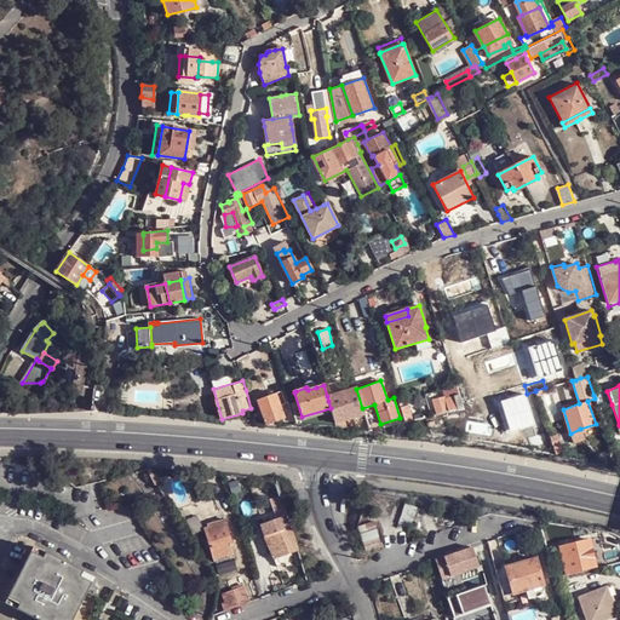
[(510,397),(507,399),(506,392),(504,386),(484,390),(489,411),(500,408),(499,405),(511,402),(510,397)]
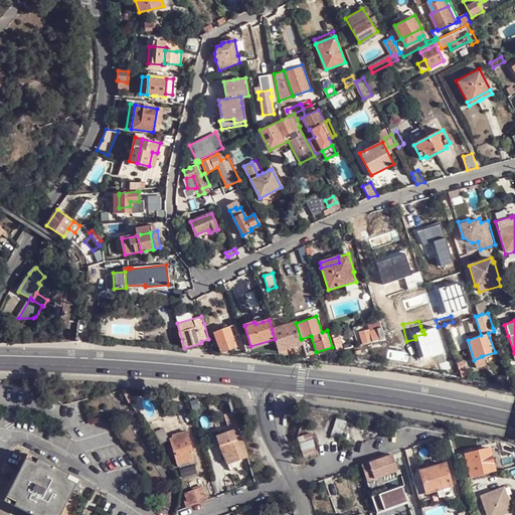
[(289,348),(303,344),(301,339),(296,323),(296,322),(282,326),(283,330),(288,346),(289,348)]
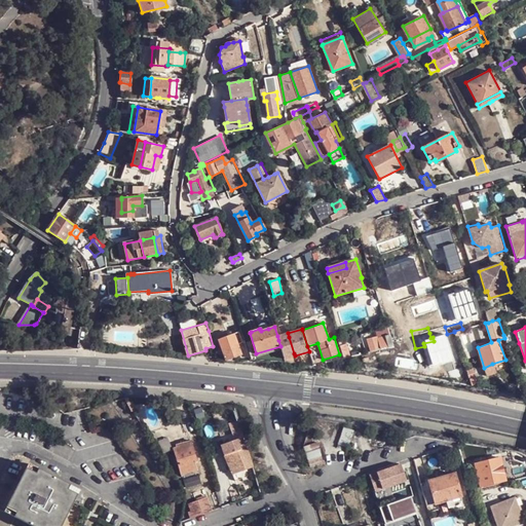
[(237,344),(242,342),(239,331),(218,339),(222,349),(237,344)]
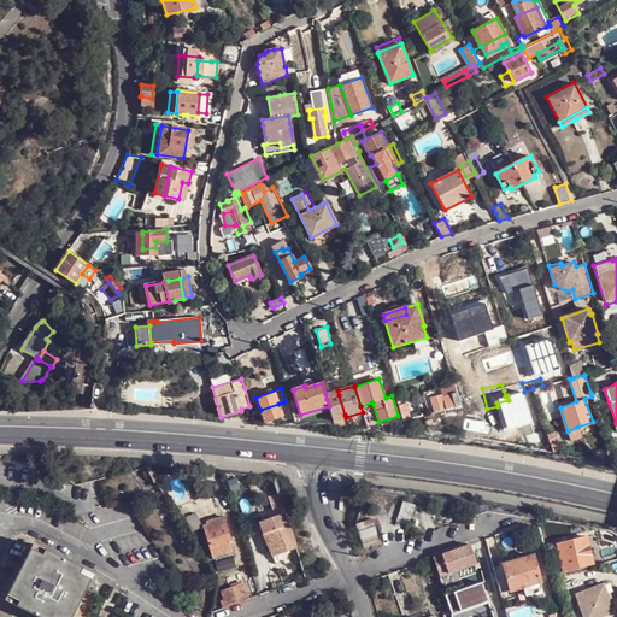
[(594,407),(609,403),(604,389),(591,393),(592,397),(594,407)]
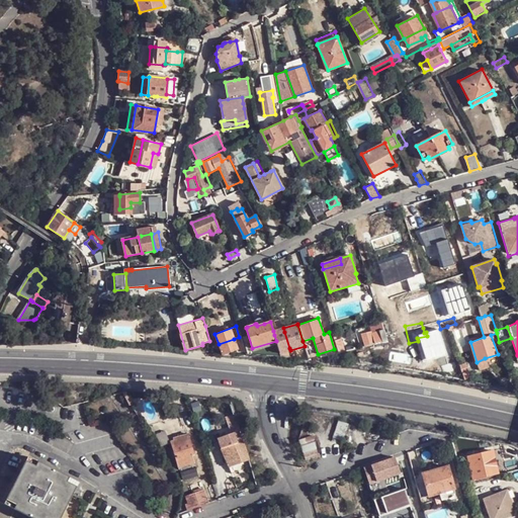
[(363,346),(386,340),(383,329),(372,333),(370,332),(361,335),(363,346)]
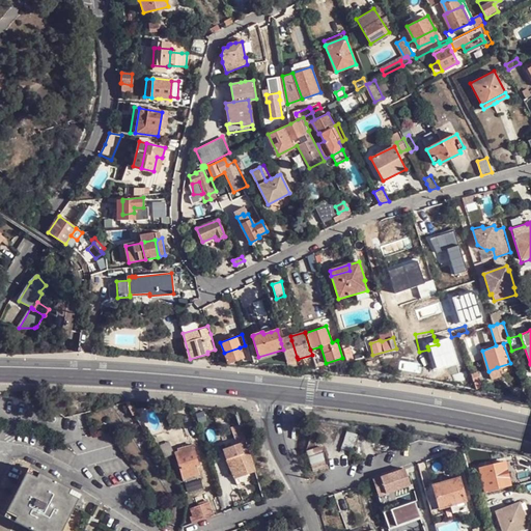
[(286,360),(297,357),(291,340),(281,343),(283,350),(284,353),(286,360)]
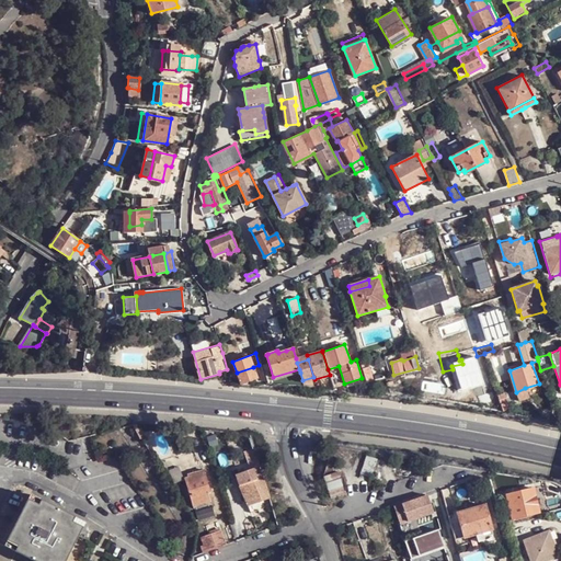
[(241,384),(258,378),(253,367),(237,373),(241,384)]
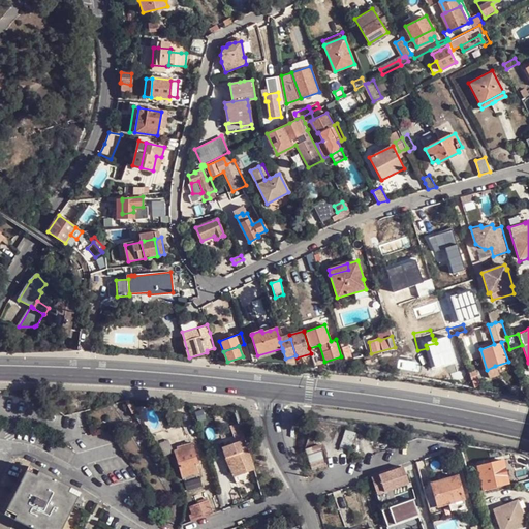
[(345,361),(352,359),(348,346),(341,348),(345,361)]
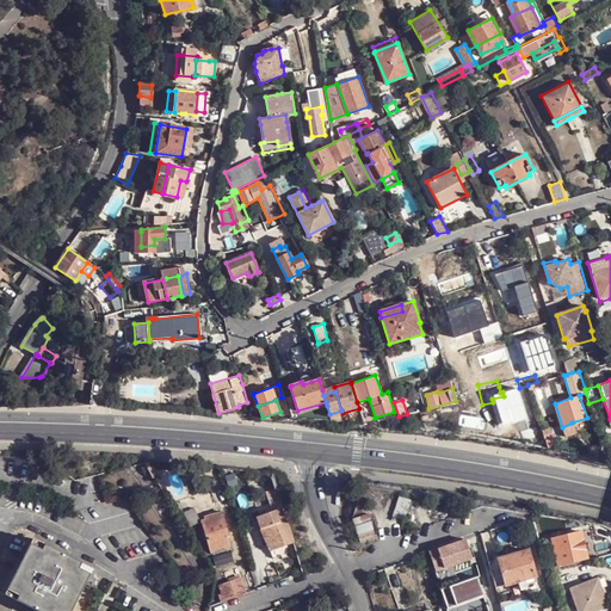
[(298,414),(327,406),(326,402),(297,411),(298,414)]
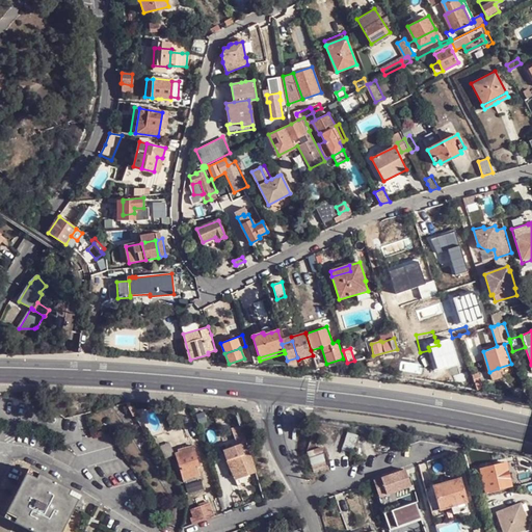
[(491,380),(501,376),(498,368),(489,372),(491,380)]
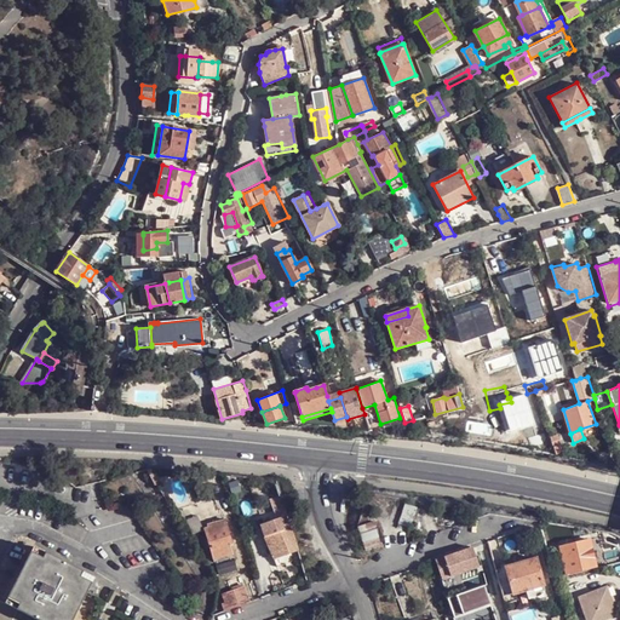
[(552,447),(560,445),(556,435),(550,437),(552,447)]
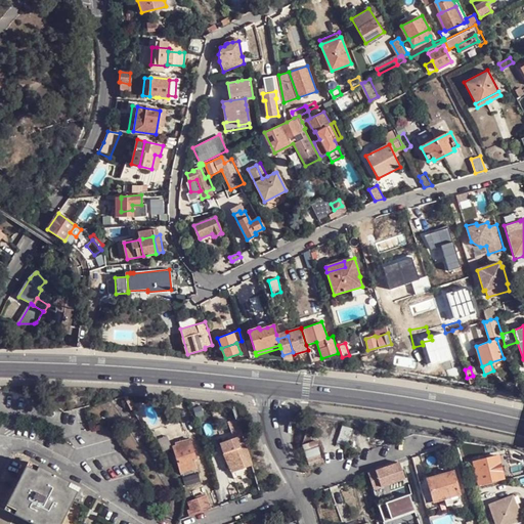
[(238,419),(230,422),(234,438),(244,435),(238,419)]
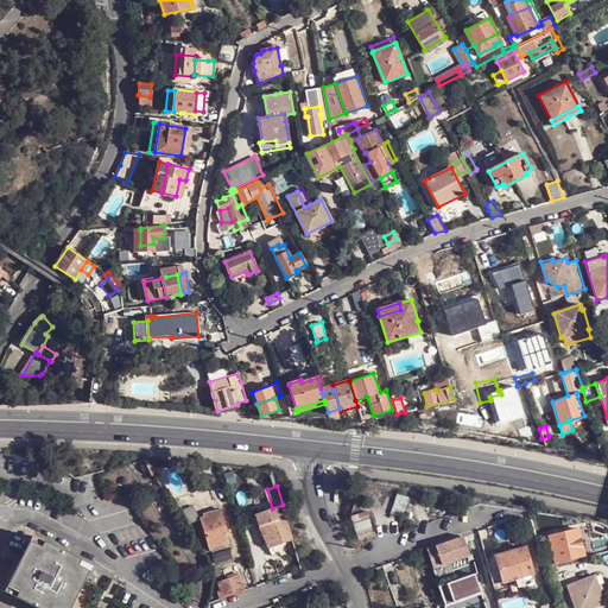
[(410,498),(398,494),(391,514),(403,518),(410,498)]
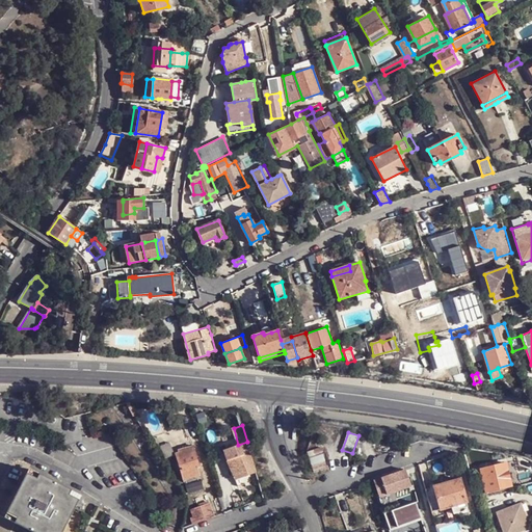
[(168,442),(160,446),(165,458),(174,453),(168,442)]
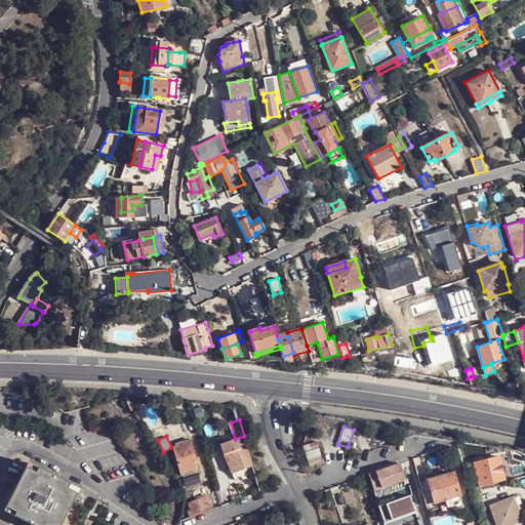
[(191,439),(176,443),(176,446),(178,450),(174,451),(182,476),(183,475),(183,473),(197,469),(195,459),(197,458),(191,439)]
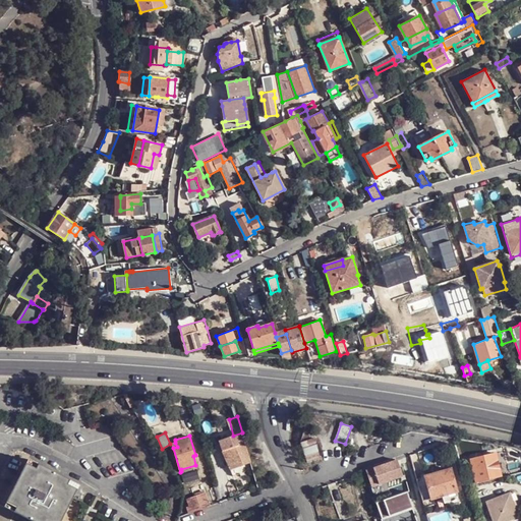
[(314,439),(300,443),(307,462),(321,458),(314,439)]
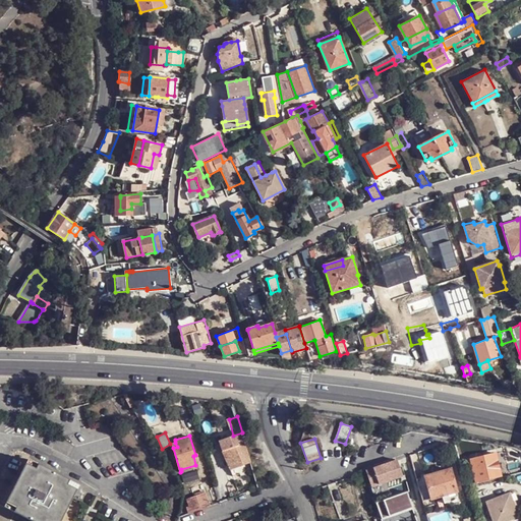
[(240,446),(240,445),(224,450),(231,468),(250,462),(245,444),(240,446)]
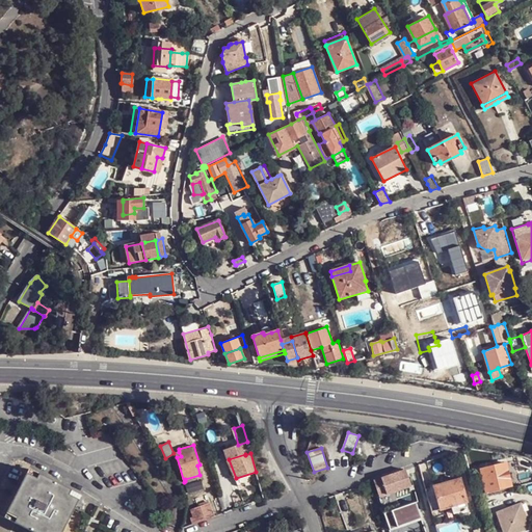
[(512,486),(506,462),(481,469),(482,472),(474,475),(479,495),(512,486)]
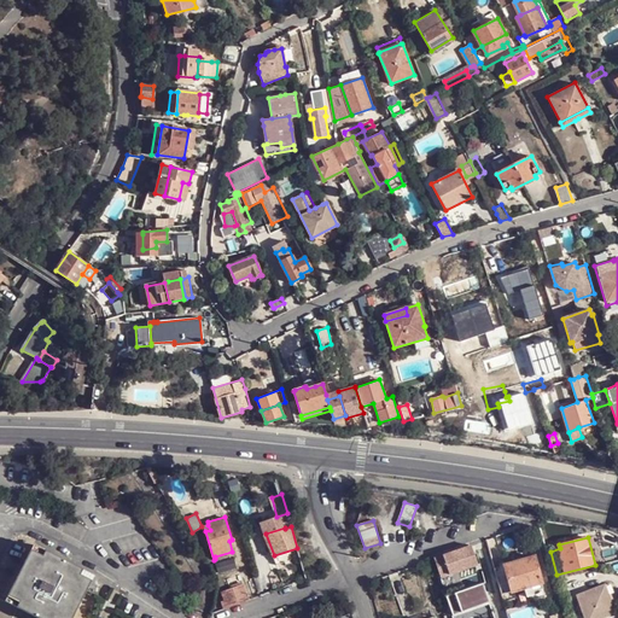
[(46,551),(34,544),(31,551),(42,557),(46,551)]
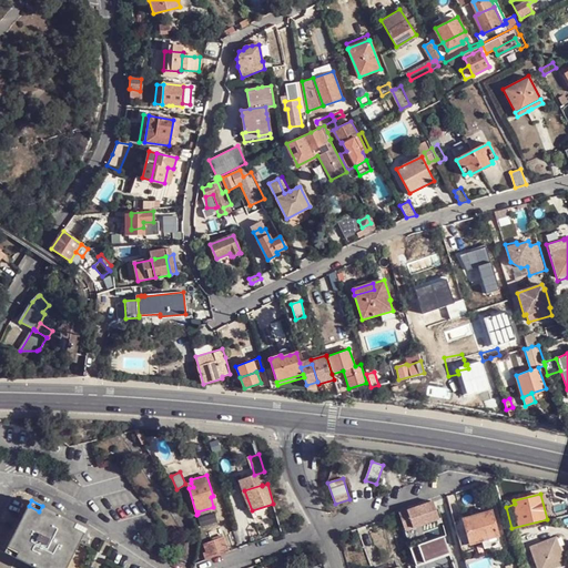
[(433,501),(399,514),(406,530),(439,519),(433,501)]
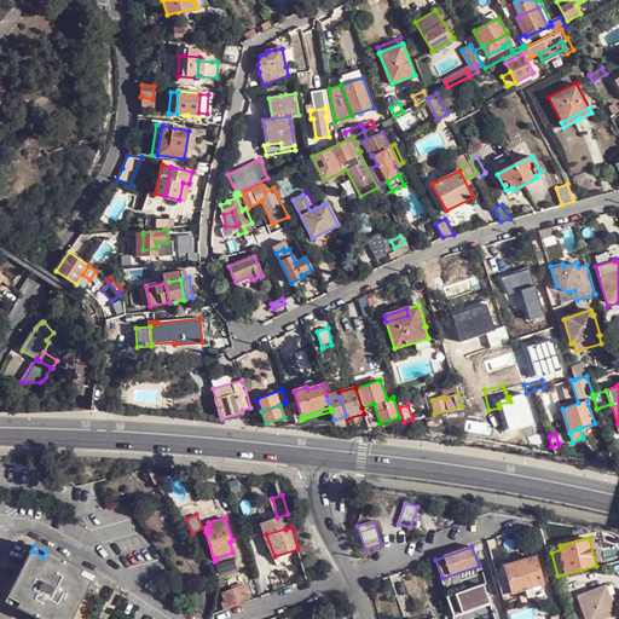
[(73,618),(92,582),(80,576),(84,571),(46,551),(42,557),(32,551),(9,596),(21,602),(17,607),(40,618),(73,618)]
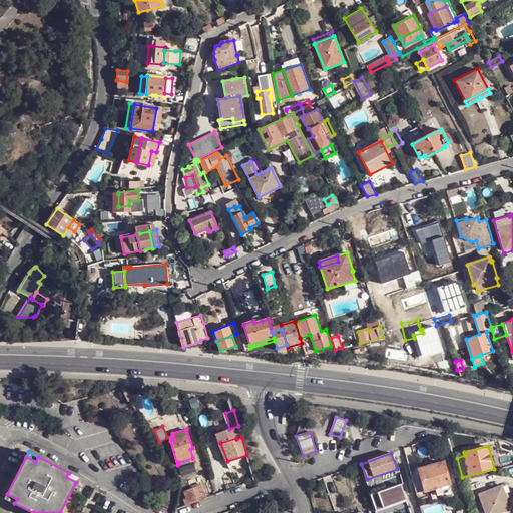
[(450,484),(444,462),(411,472),(417,494),(420,493),(436,488),(438,496),(443,494),(443,491),(442,486),(450,484)]
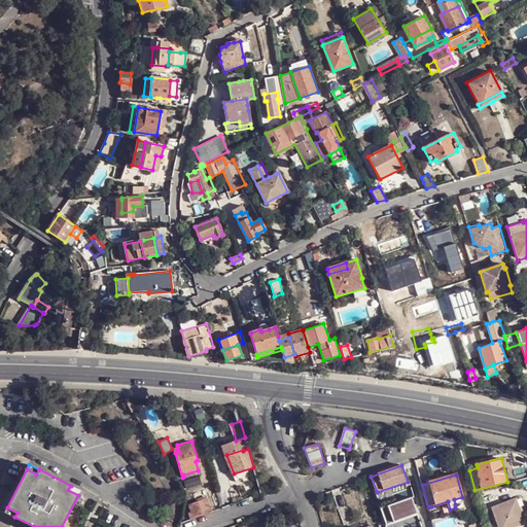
[(200,477),(184,481),(186,490),(203,485),(200,477)]
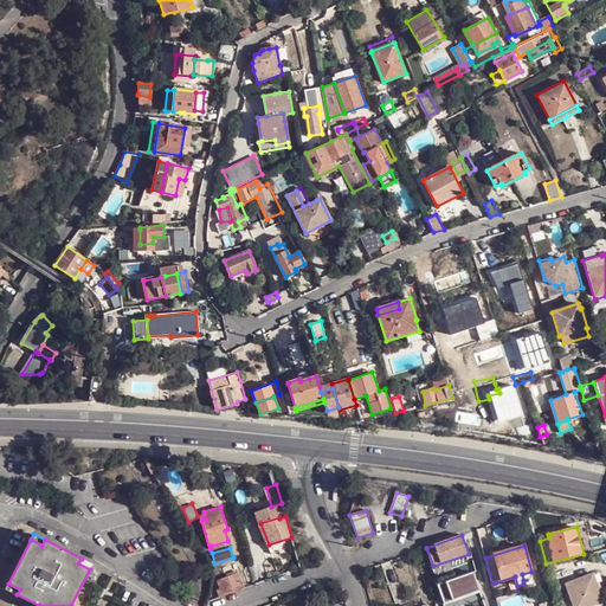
[(92,565),(82,559),(78,563),(90,569),(92,565)]
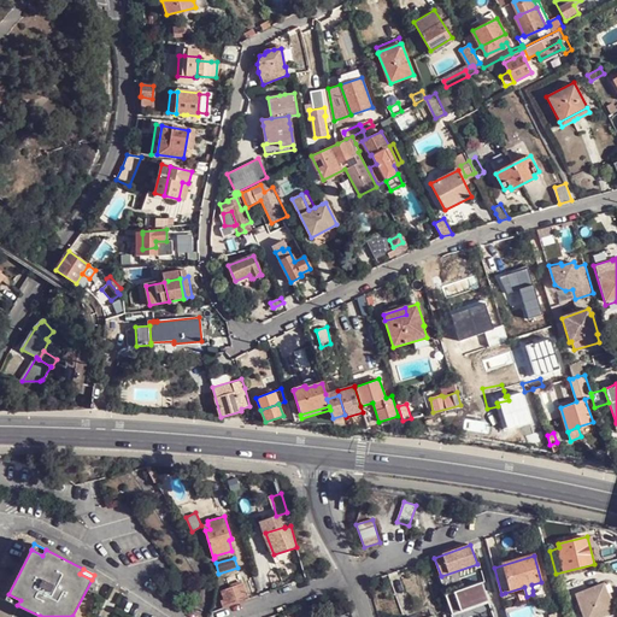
[(250,598),(244,582),(221,591),(224,599),(221,599),(224,607),(250,598)]
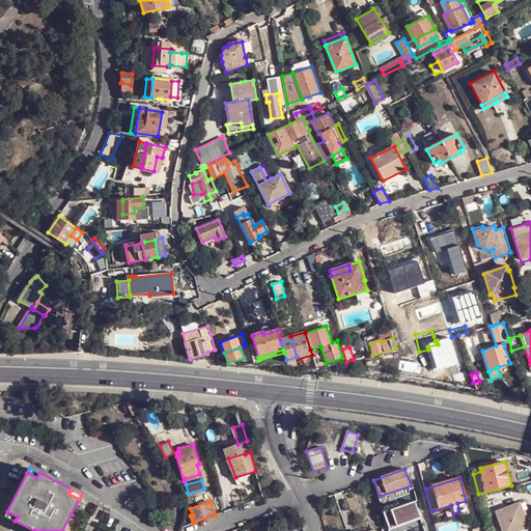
[(415,501),(384,512),(389,529),(421,518),(415,501)]
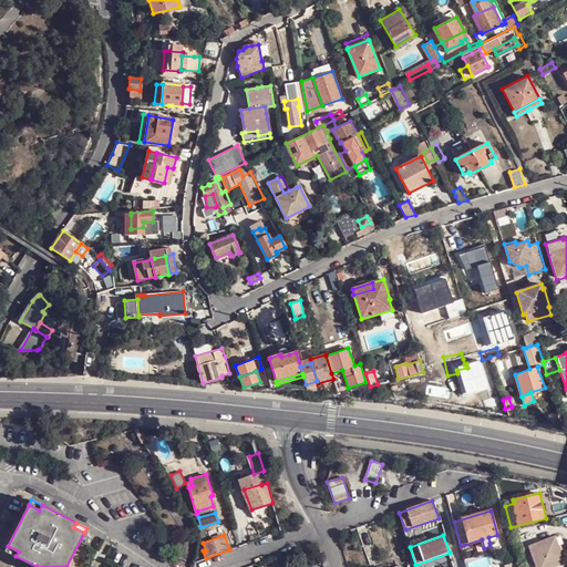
[(536,566),(550,566),(565,562),(557,539),(531,549),(536,566)]
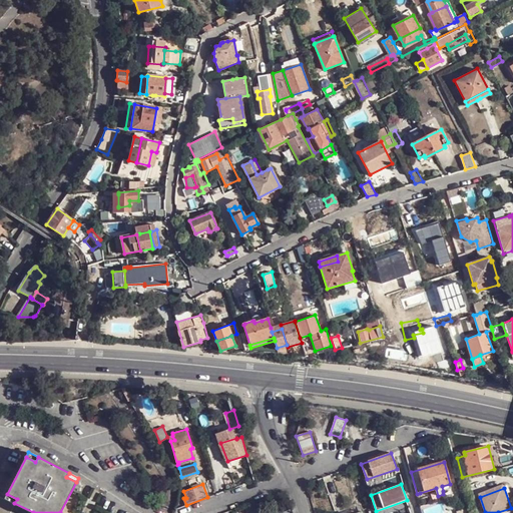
[(4,499),(14,503),(17,499),(7,494),(4,499)]
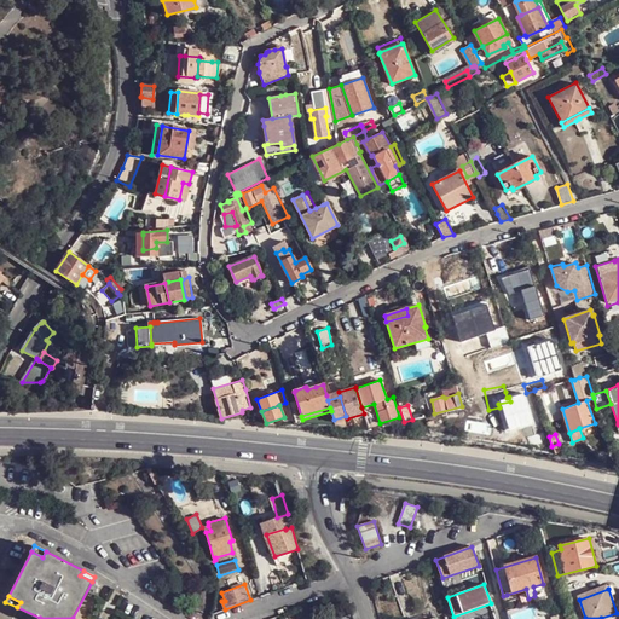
[(5,602),(0,599),(0,618),(40,618),(17,607),(5,602)]
